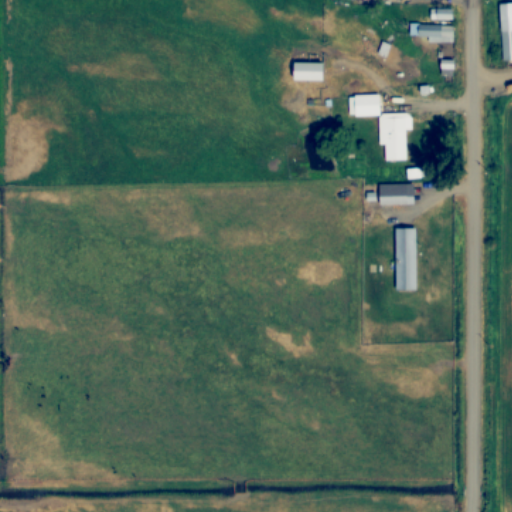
[(497,4),(511,3),(511,61),(501,62),(497,4)]
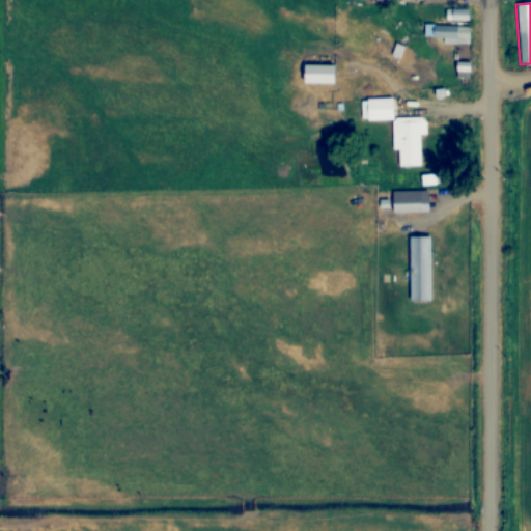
[(445,9),(467,9),(467,22),(445,21),(445,9)]
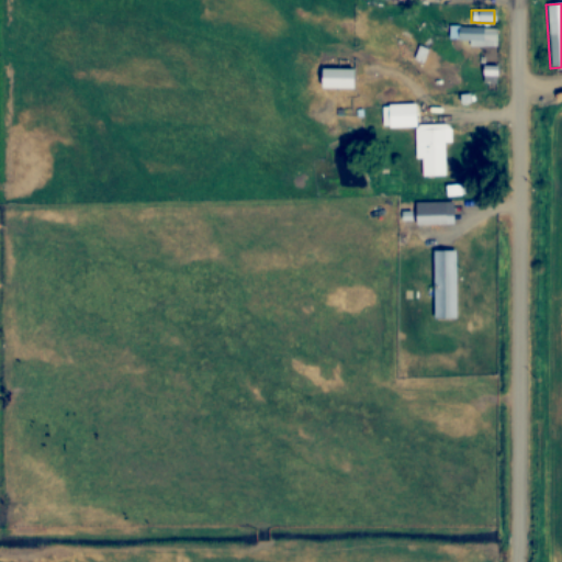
[(458,27),(496,29),(495,44),(458,43),(458,27)]
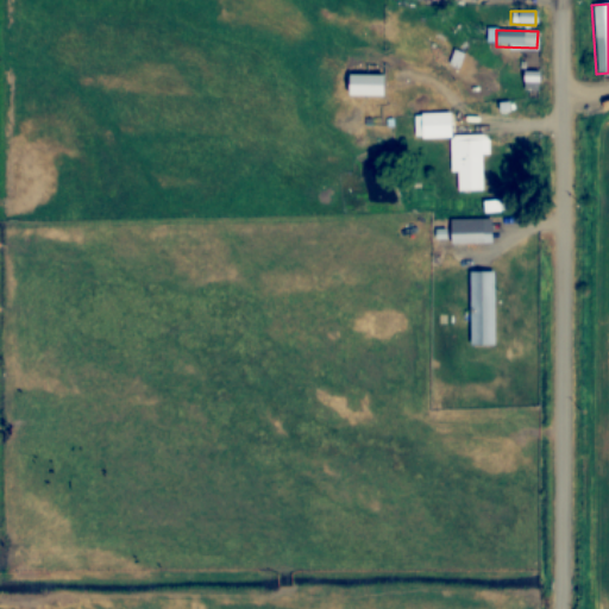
[(522,73),(538,73),(538,85),(522,83),(522,73)]
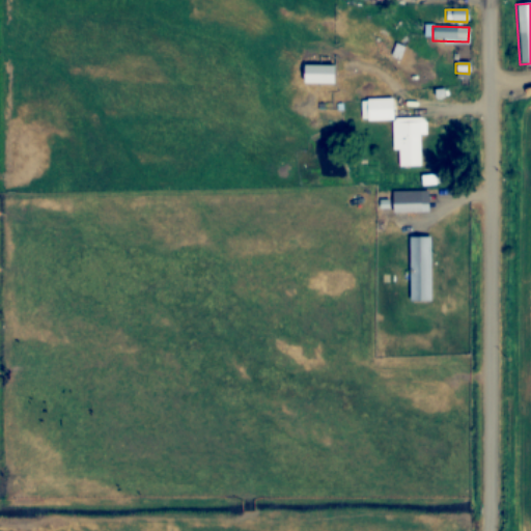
[(303,65),(333,66),(332,84),(303,84),(303,65)]
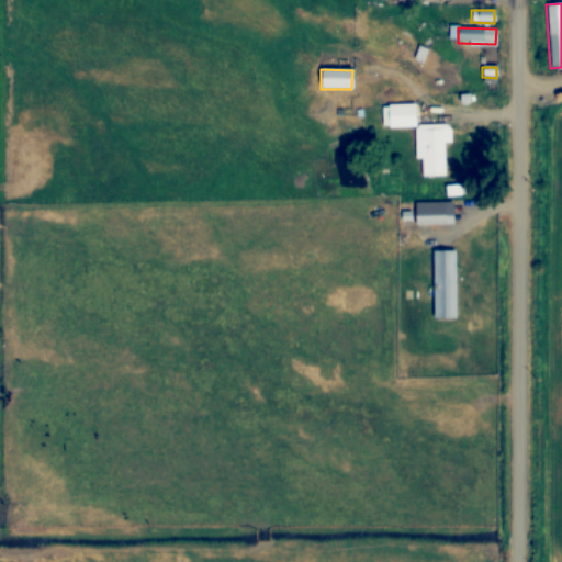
[(386,105),(414,105),(415,128),(388,128),(386,105)]
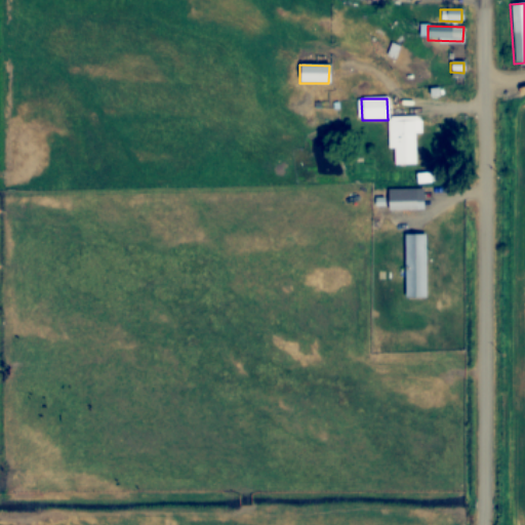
[(414,117),(415,163),(393,164),(393,149),(388,149),(387,122),(392,117),(414,117)]
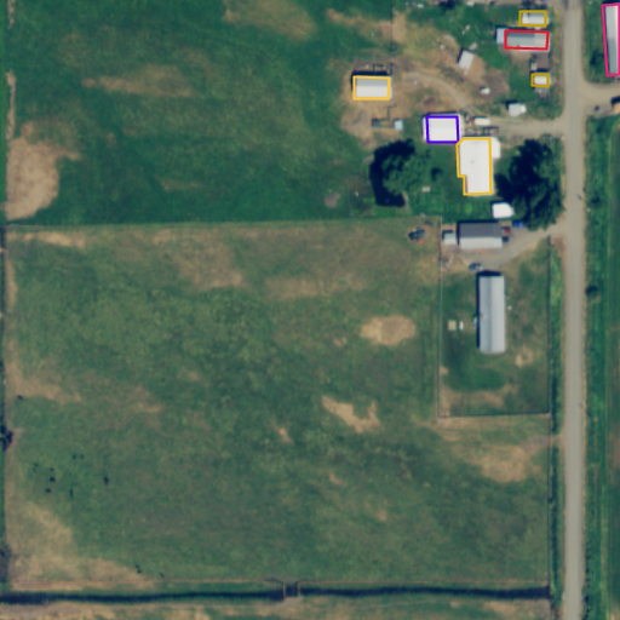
[(459,248),(458,225),(498,224),(499,247),(459,248)]
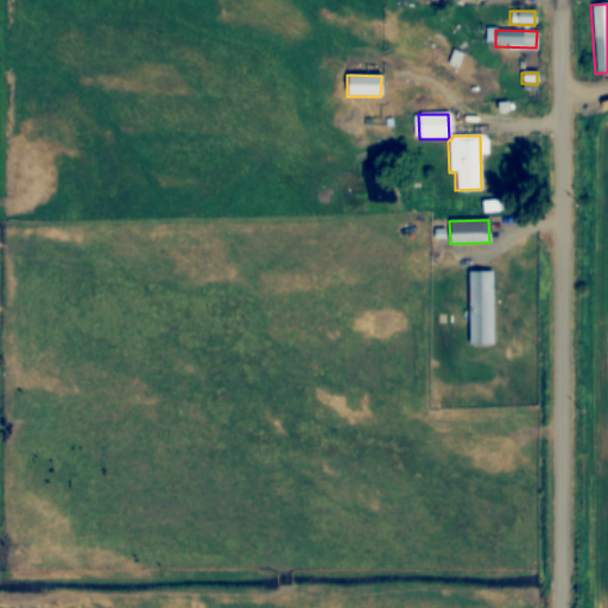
[(467,273),(491,272),(492,344),(468,344),(467,273)]
